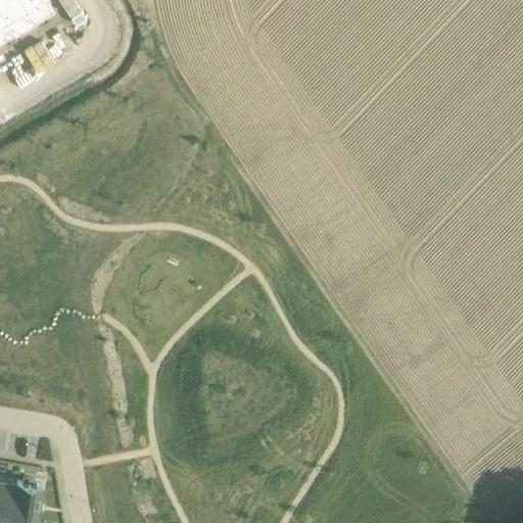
[(19,0),(0,0),(0,11),(16,41),(37,29),(19,0)]
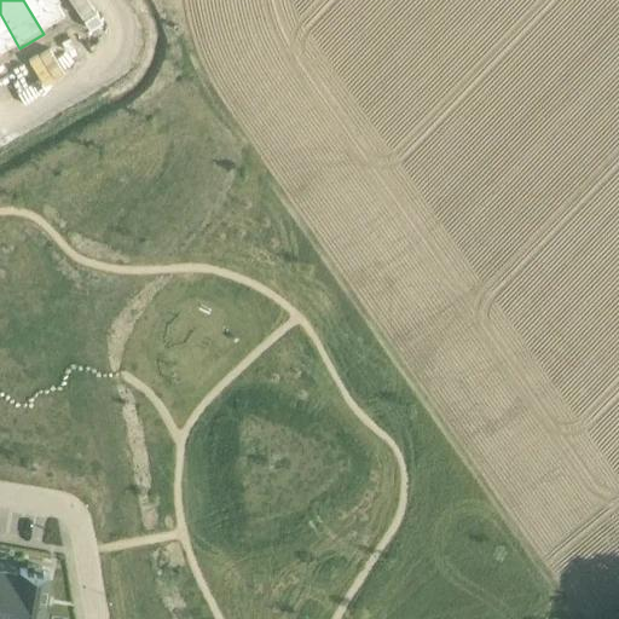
[(23,0),(44,34),(46,34),(45,32),(68,18),(61,5),(62,4),(59,0),(23,0)]
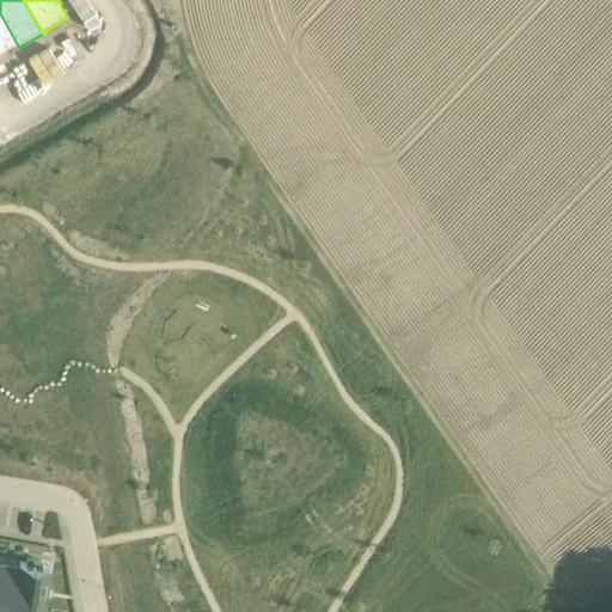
[(0,13),(0,54),(1,56),(17,48),(18,49),(19,48),(0,13)]
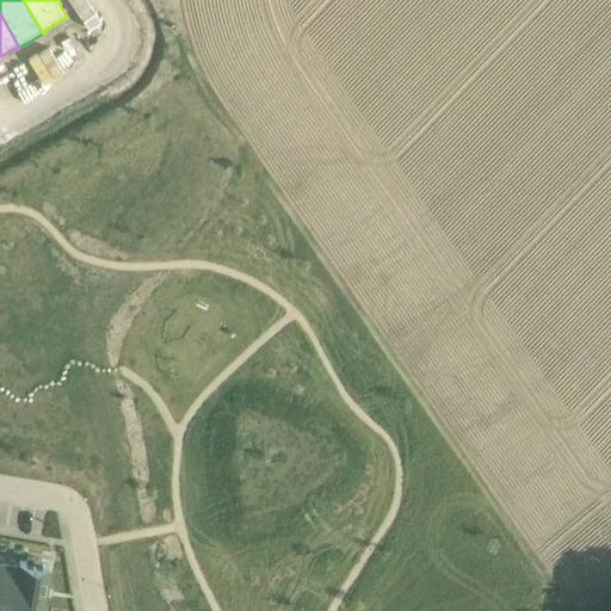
[(0,610),(10,610),(19,561),(0,557),(0,610)]
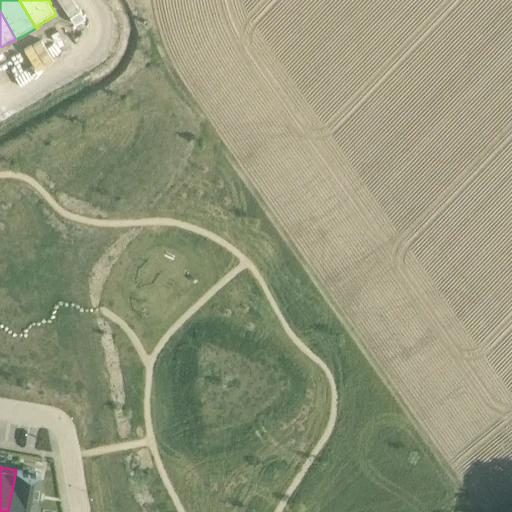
[(8,511),(33,511),(41,473),(34,472),(35,469),(23,467),(22,470),(16,469),(16,470),(8,511)]
